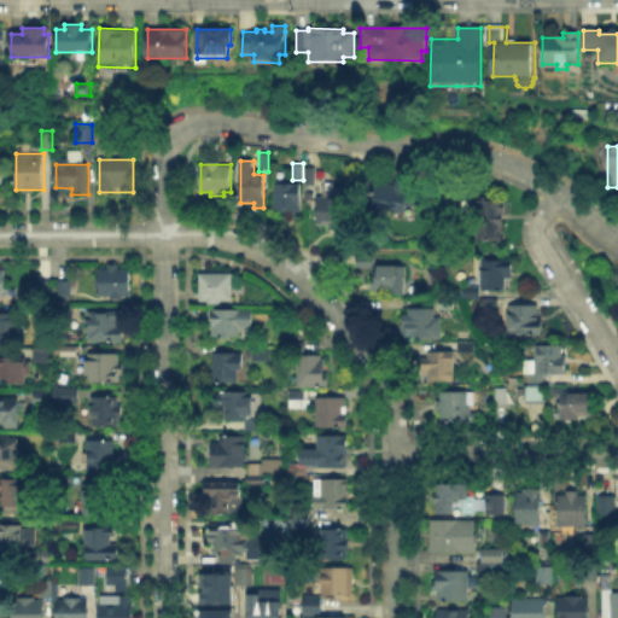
[(305,187),(305,169),(315,169),(315,187),(305,187)]
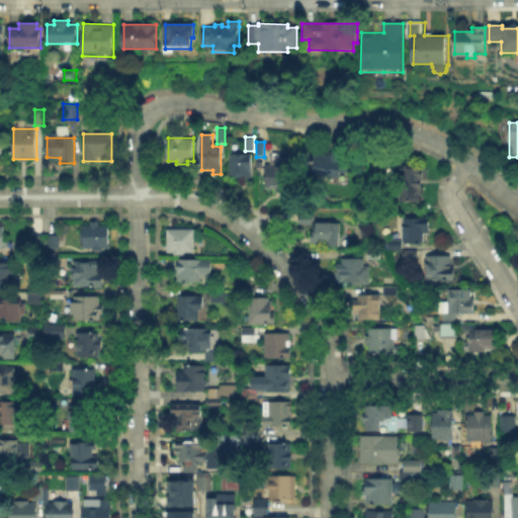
[(349,160),(343,180),(318,173),(319,168),(294,161),(299,145),(349,160)]
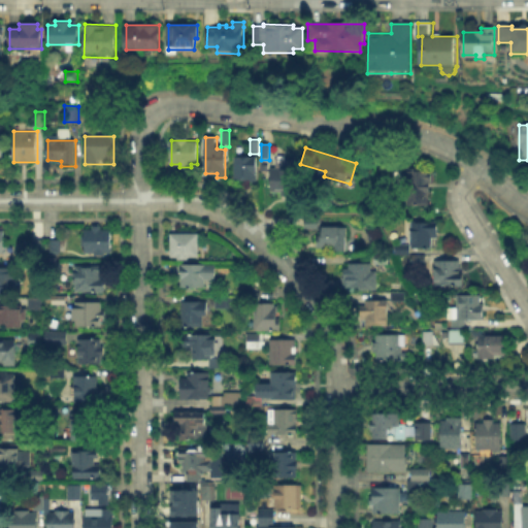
[(234,182),(234,157),(256,158),(256,182),(234,182)]
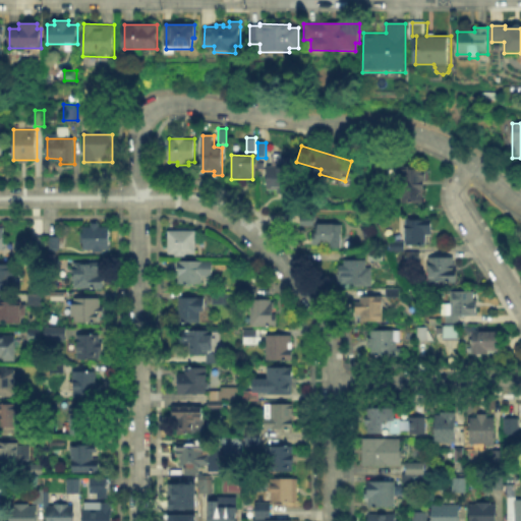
[(286,160),(286,166),(289,166),(289,188),(268,188),(268,166),(272,166),(272,160),(286,160)]
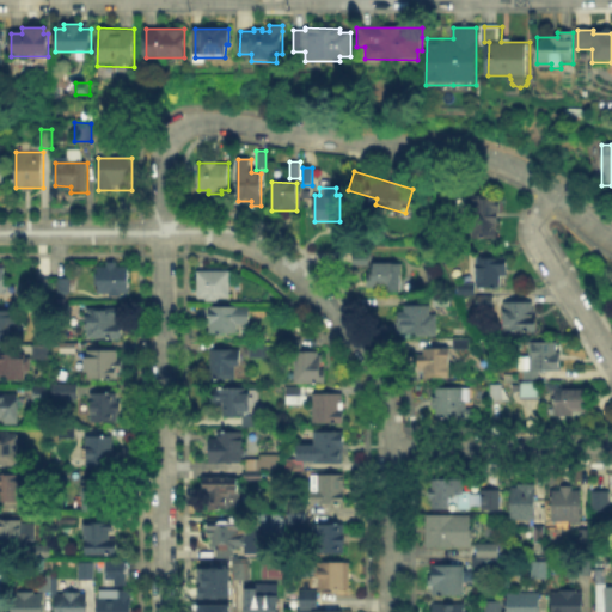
[(484,191),(484,199),(500,199),(500,212),(484,212),(484,213),(470,213),(471,191),(484,191)]
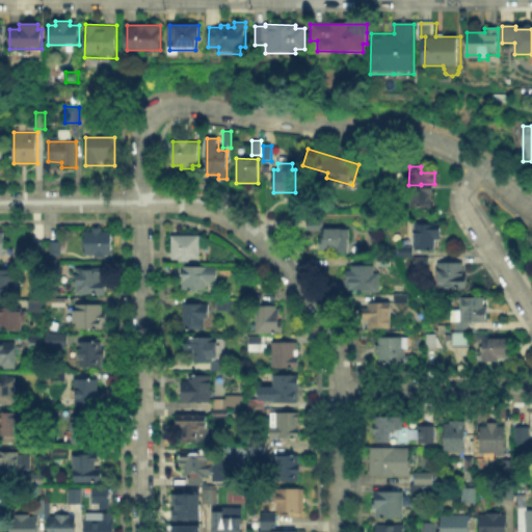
[(308,229),(307,218),(319,218),(320,228),(308,229)]
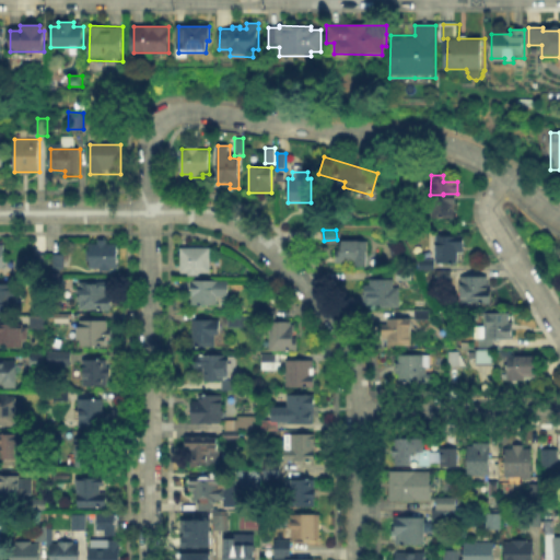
[(458,266),(435,266),(435,237),(465,237),(465,255),(458,255),(458,266)]
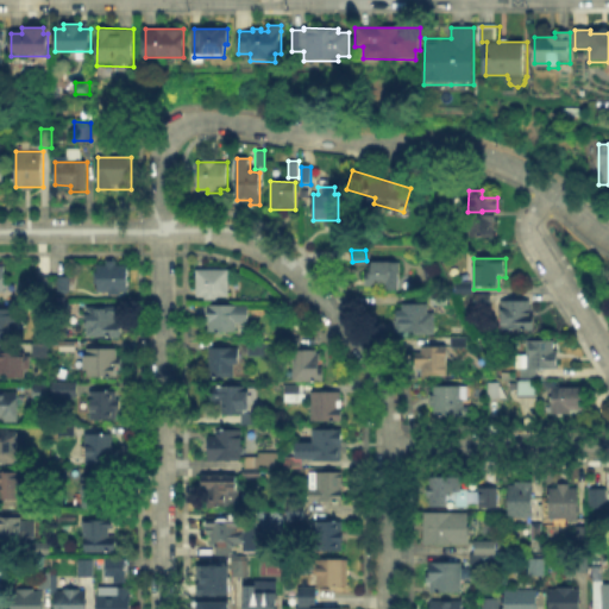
[(112,294),(112,293),(98,293),(98,269),(105,269),(105,262),(115,262),(115,269),(129,269),(129,293),(123,292),(123,294),(112,294)]
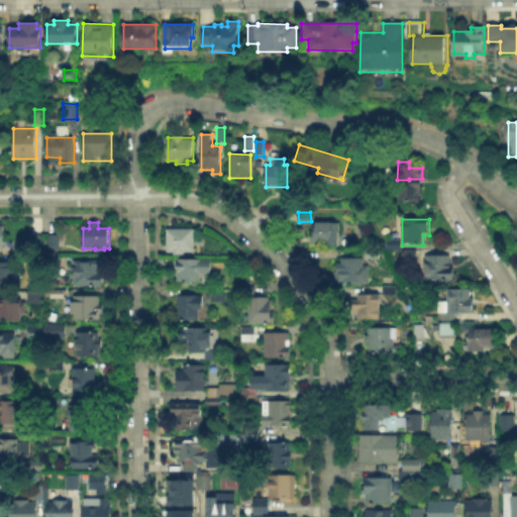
[(313,223),(338,222),(338,241),(314,242),(313,223)]
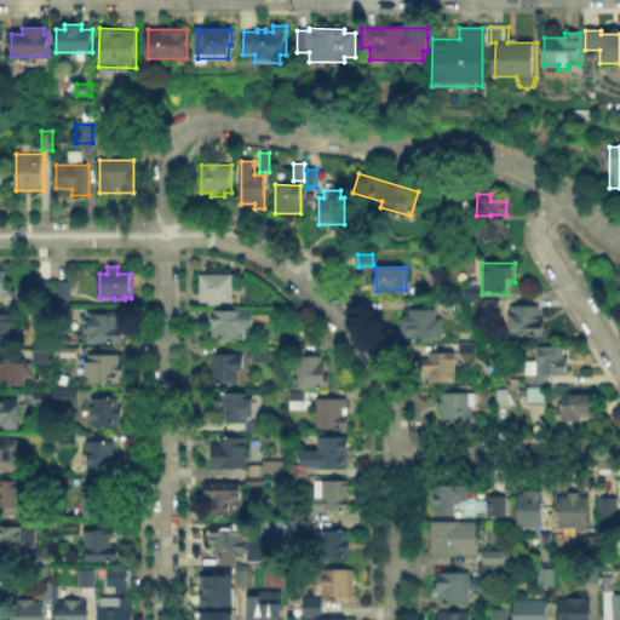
[(201,305),(201,275),(234,275),(234,305),(201,305)]
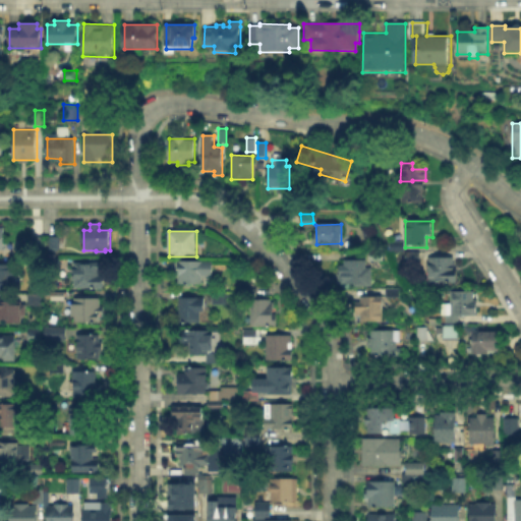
[(49,251),(49,236),(61,236),(61,251),(49,251)]
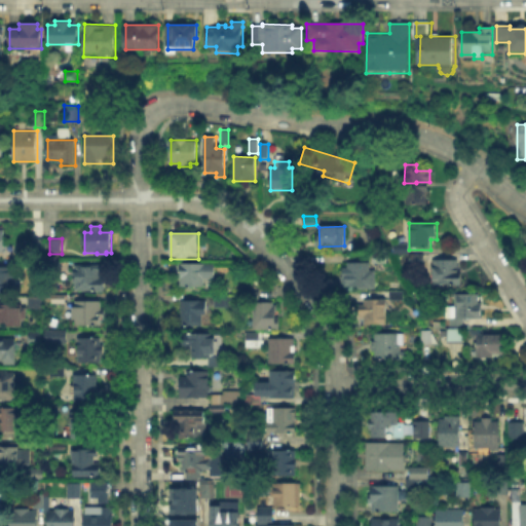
[(373,264),(373,253),(387,253),(387,264),(373,264)]
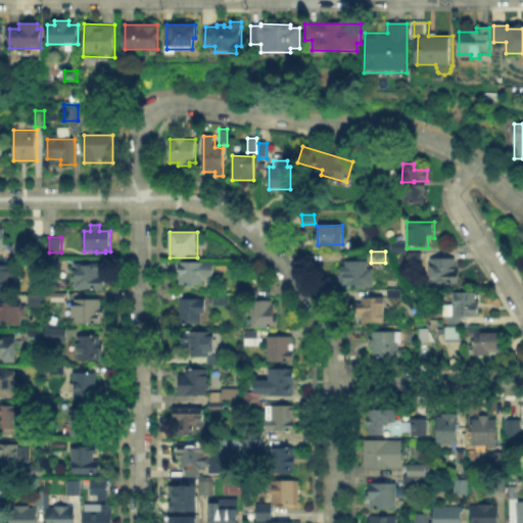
[(457,258),(457,270),(460,270),(460,281),(431,281),(431,258),(457,258)]
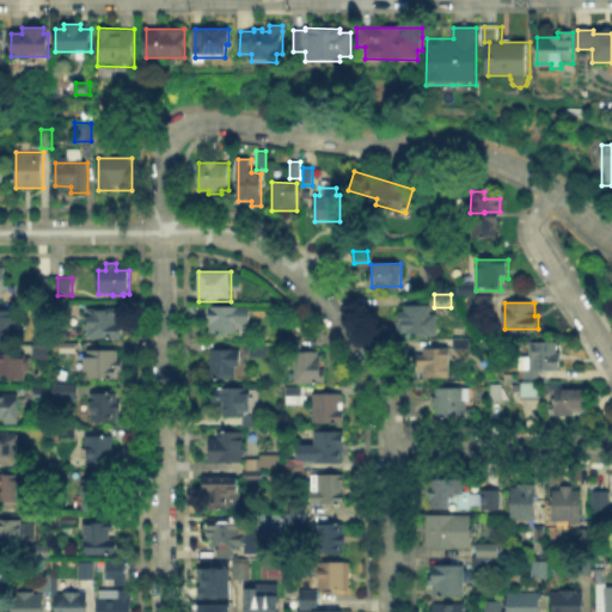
[(422,329),(399,329),(399,310),(407,310),(407,304),(428,304),(428,320),(422,320),(422,329)]
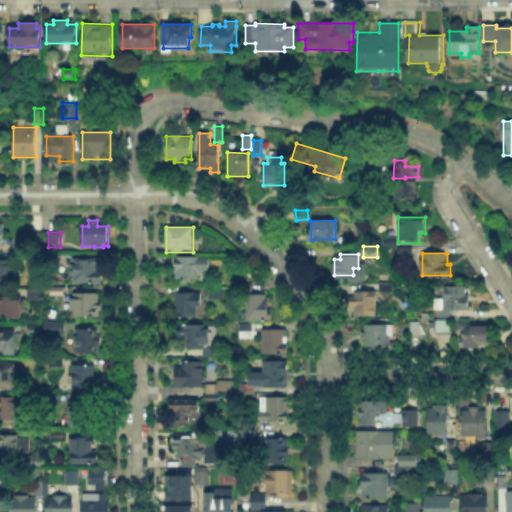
[(176,281),(176,256),(200,256),(200,281),(176,281)]
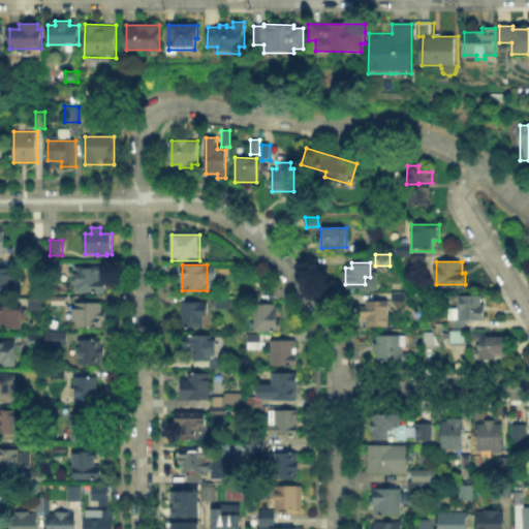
[(101,267),(101,281),(106,281),(106,292),(75,291),(75,267),(101,267)]
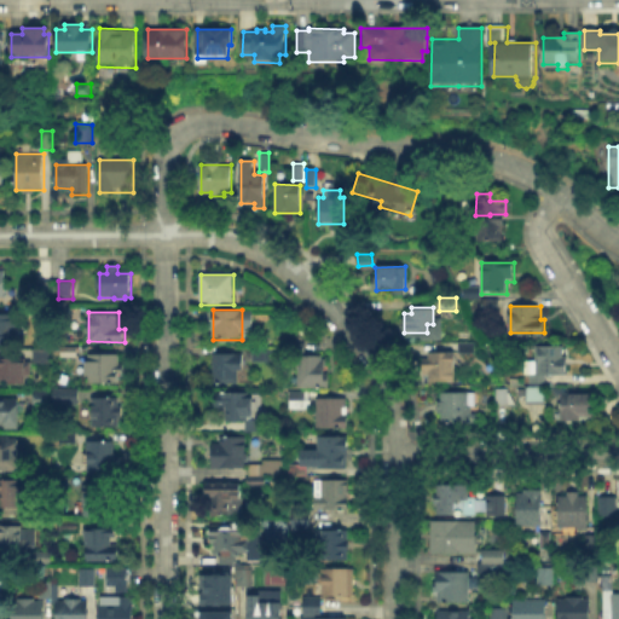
[(17,346),(0,346),(0,313),(17,314),(17,346)]
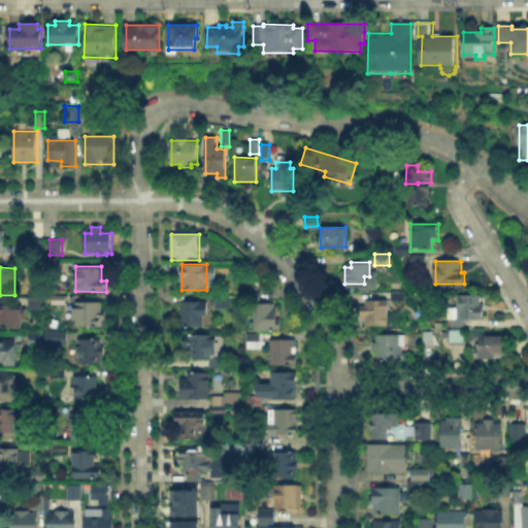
[(26,294),(26,308),(41,308),(41,294),(26,294)]
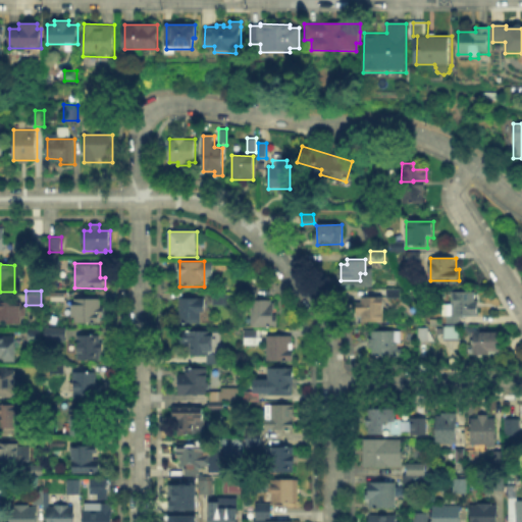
[(454,293),(475,293),(474,301),(477,301),(477,317),(458,317),(458,324),(447,324),(447,316),(453,316),(454,293)]
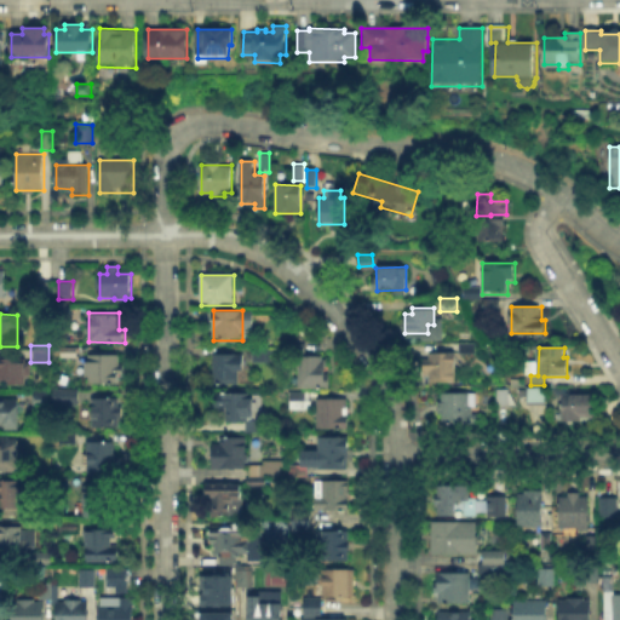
[(256,362),(256,349),(276,349),(276,362),(256,362)]
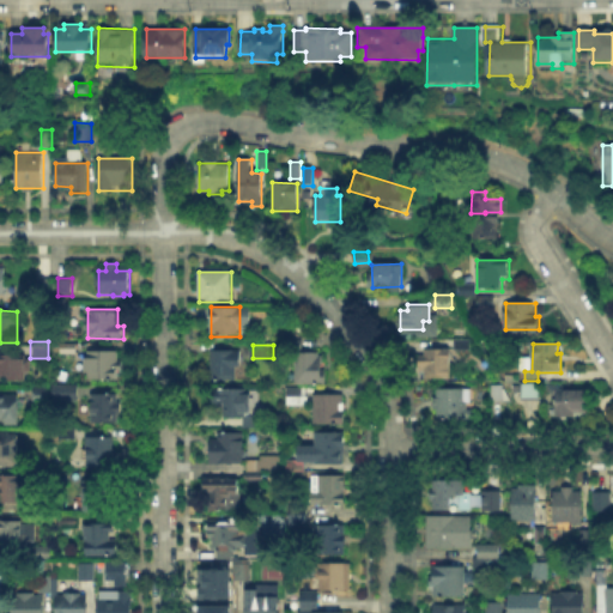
[(238,382),(212,382),(212,350),(241,351),(241,366),(238,366),(238,382)]
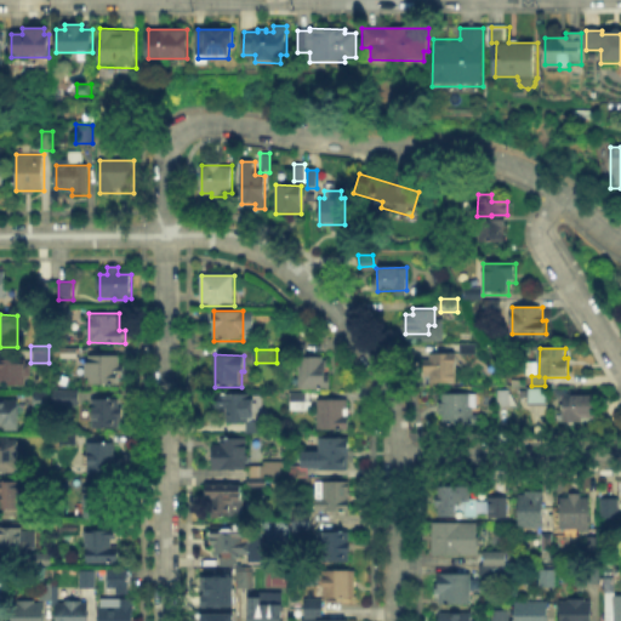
[(423,375),(423,358),(432,358),(432,354),(456,354),(456,383),(433,383),(433,375),(423,375)]
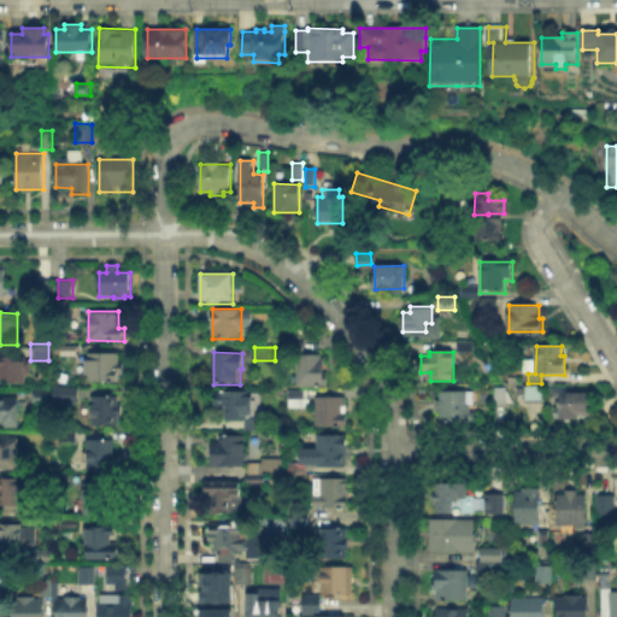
[(118,353),(118,366),(122,366),(122,372),(116,372),(116,383),(90,383),(90,353),(118,353)]
